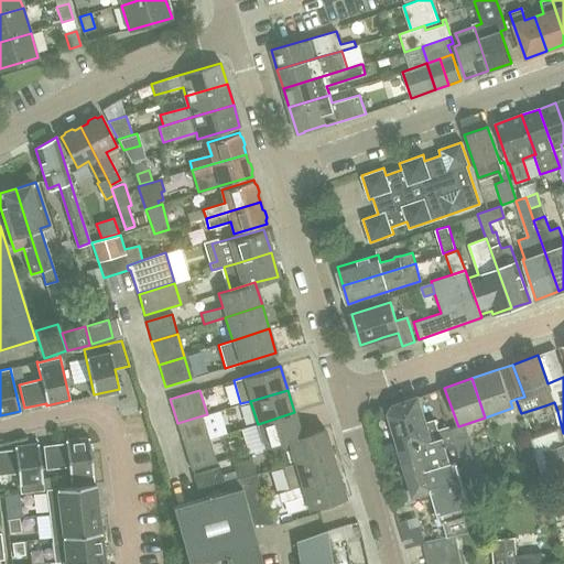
[(390,413),(401,451),(437,438),(435,431),(438,430),(435,420),(425,422),(418,398),(393,405),(390,413)]
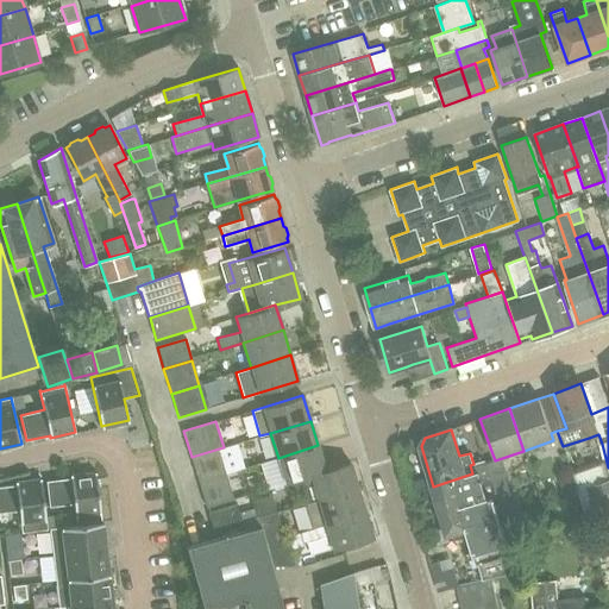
[(325,470),(325,469),(318,445),(278,458),(286,483),(292,482),(311,476),(311,475),(325,470)]
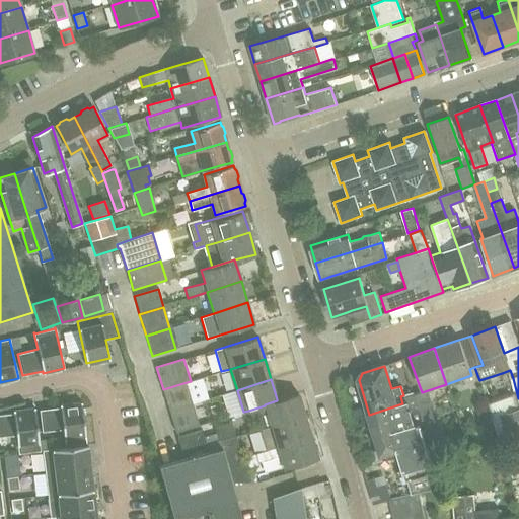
[(193,403),(187,382),(163,389),(169,411),(193,403)]
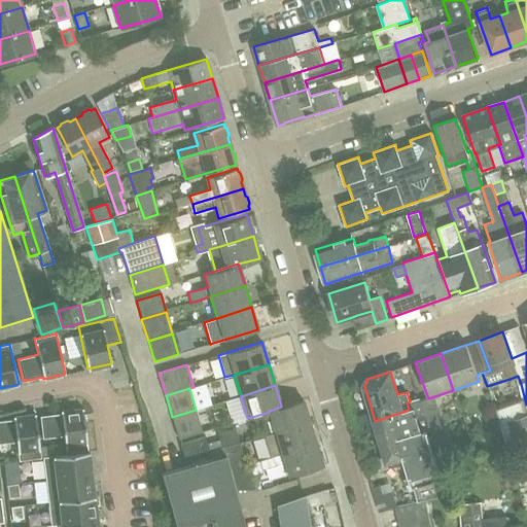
[(444,494),(440,480),(425,432),(426,430),(428,431),(424,416),(423,415),(424,415),(419,398),(410,401),(407,402),(409,410),(375,421),(387,462),(405,457),(418,502),(444,494)]
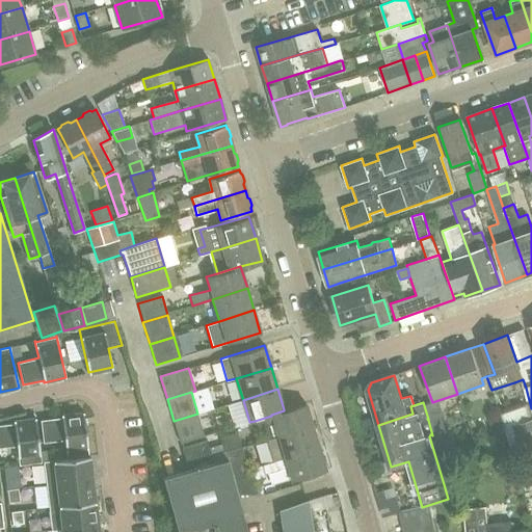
[(306,403),(284,409),(284,410),(271,415),(271,416),(255,421),(257,428),(274,424),(277,435),(312,425),(306,403)]
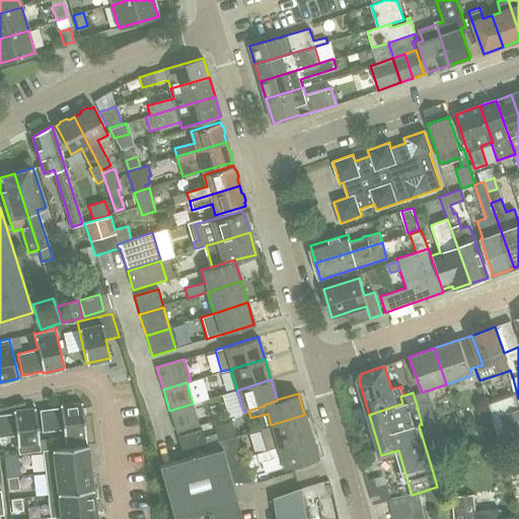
[(63,429),(65,447),(87,445),(81,402),(60,404),(60,408),(40,410),(42,432),(63,429)]
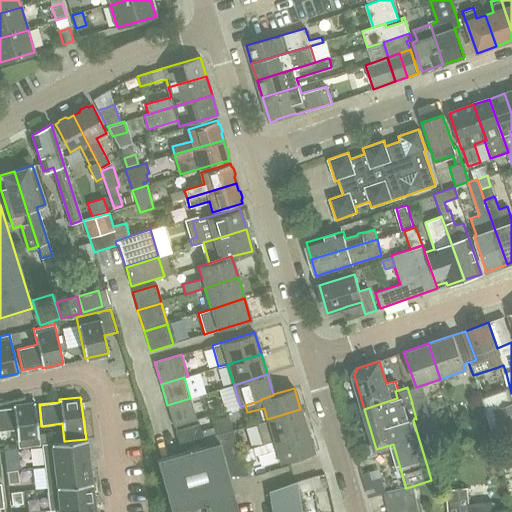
[(196,419),(190,398),(167,405),(173,426),(196,419)]
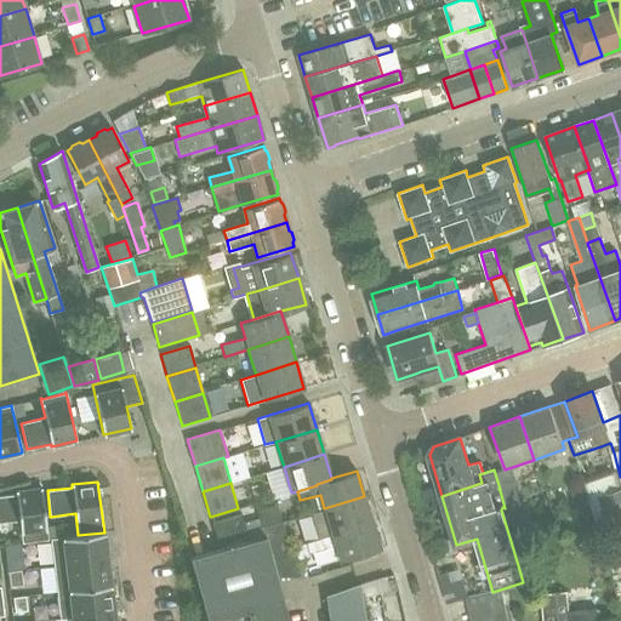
[(514,485),(500,490),(505,508),(512,531),(527,527),(514,485)]
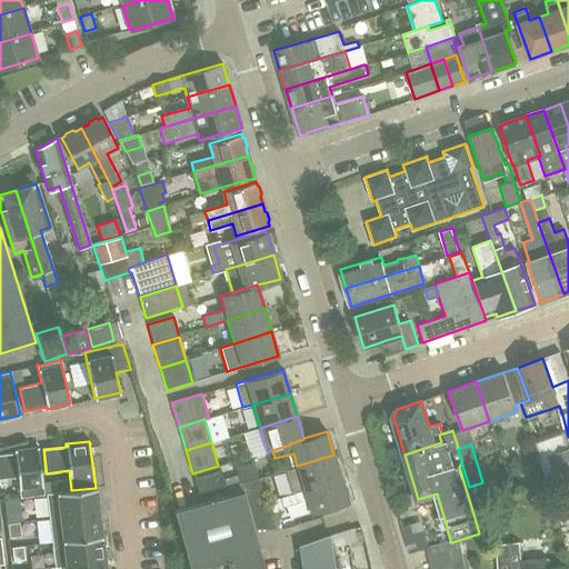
[(15,452),(0,455),(0,478),(18,477),(20,497),(43,495),(38,447),(15,450),(15,452)]
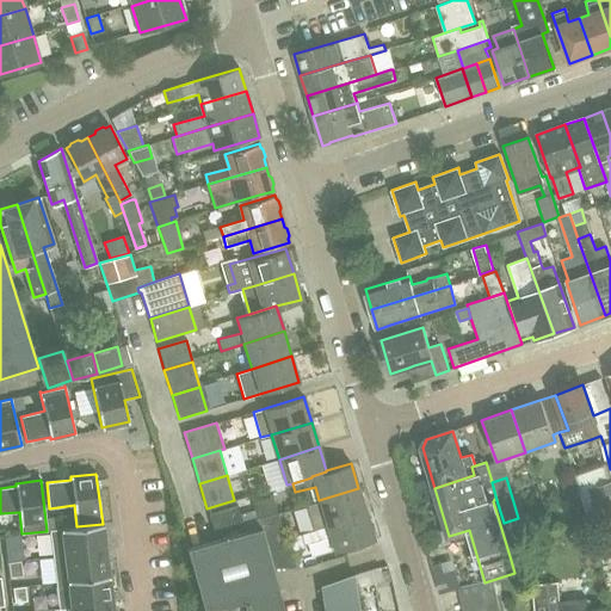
[(579,497),(574,480),(560,483),(565,500),(579,497)]
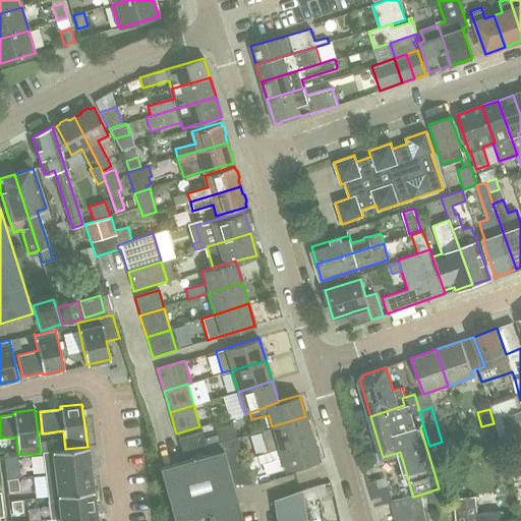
[(520,411),(520,410),(507,413),(516,445),(520,443),(520,411)]
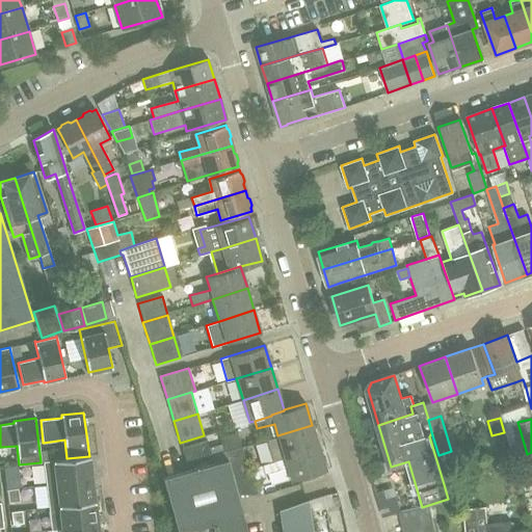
[(517,422),(505,426),(508,439),(513,458),(527,454),(517,422)]
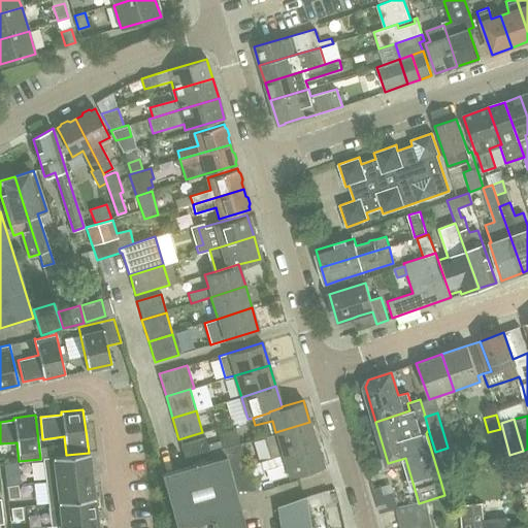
[(309,422),(275,432),(264,436),(270,457),(282,454),(316,443),(309,422)]
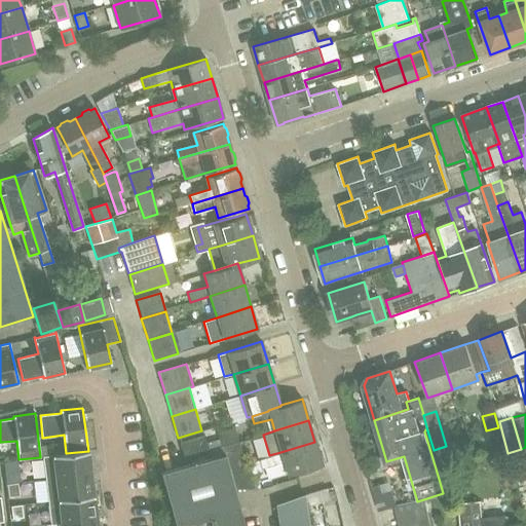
[(184,458),(209,451),(204,436),(179,443),(184,458)]
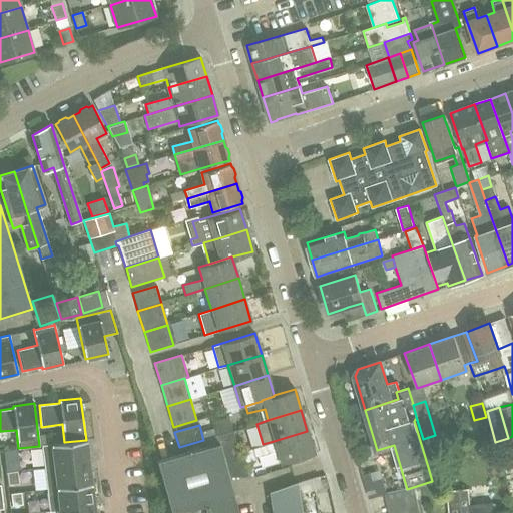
[(220,441),(224,457),(236,454),(238,453),(232,431),(218,435),(220,441)]
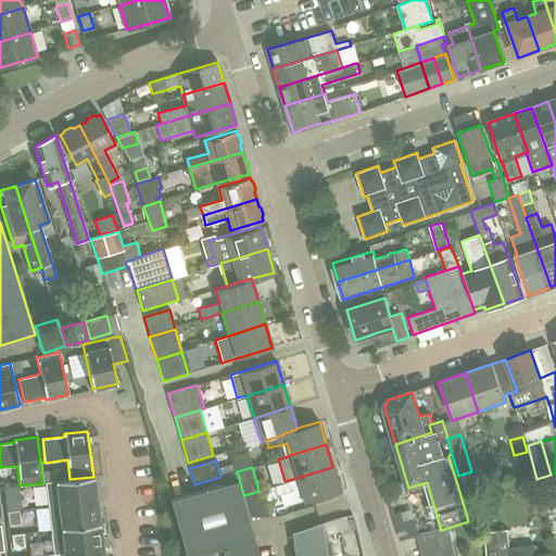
[(332,467),(297,478),(285,481),(273,485),(276,495),(300,489),(304,502),(340,491),(332,467)]
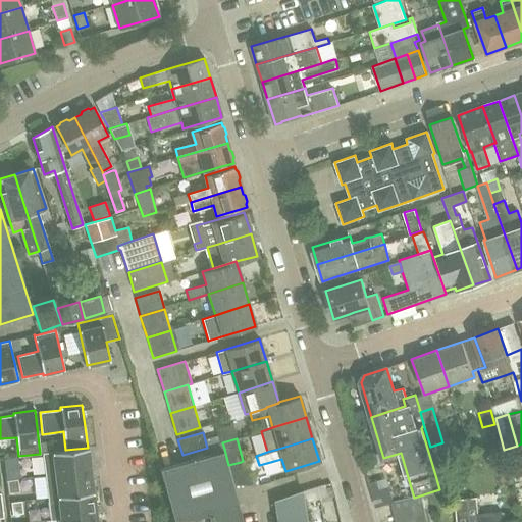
[(42,453),(45,475),(91,470),(88,448),(65,450),(42,453)]
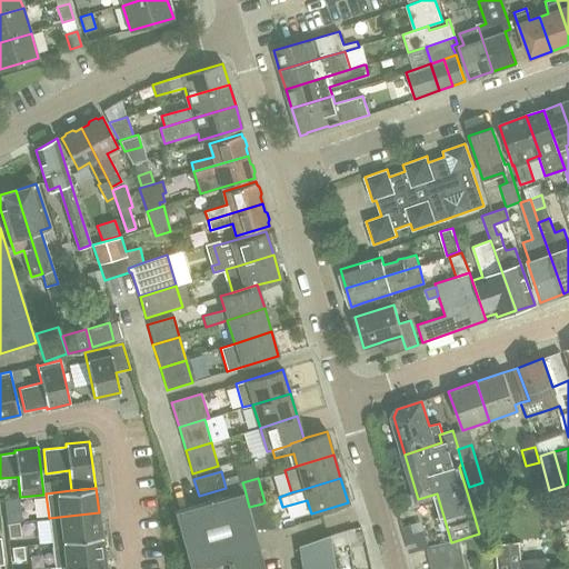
[(265,568),(253,528),(248,507),(243,491),(173,510),(190,568),(227,561),(228,568),(265,568)]
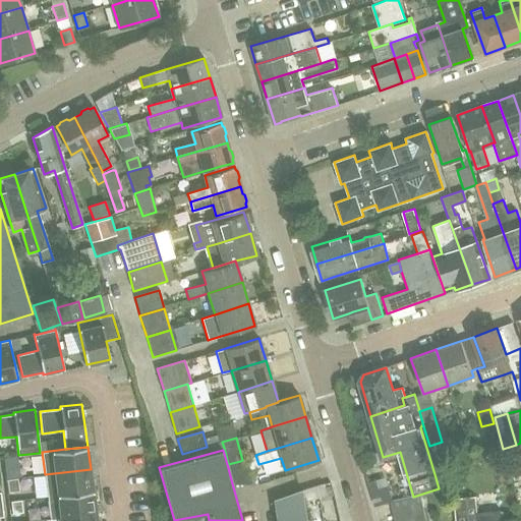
[(228,464),(227,464),(232,483),(252,483),(247,459),(242,460),(240,461),(228,464)]
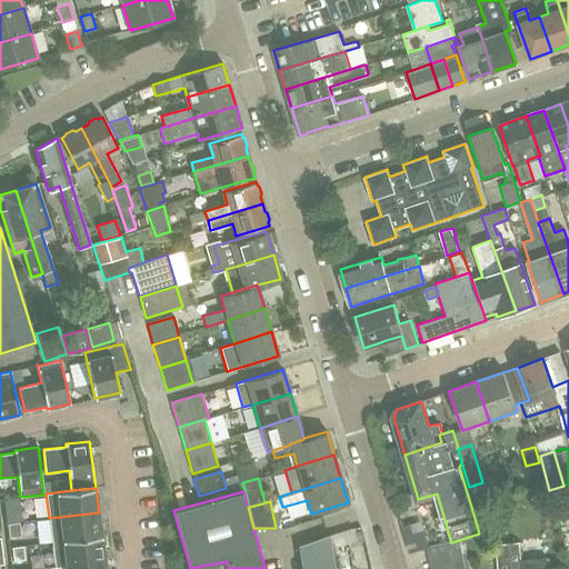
[(102,536),(99,512),(49,518),(52,541),(102,536)]
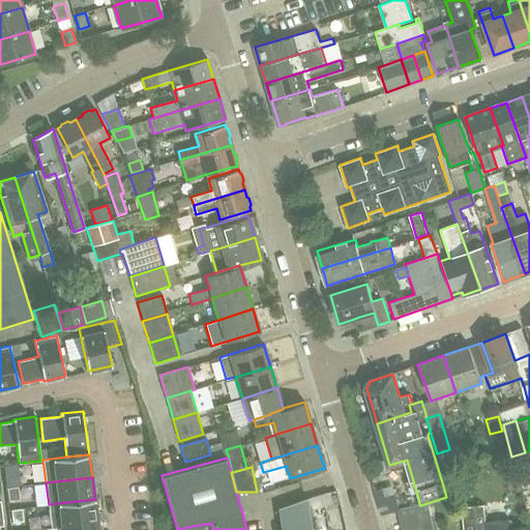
[(18,487),(6,488),(8,500),(20,499),(18,487)]
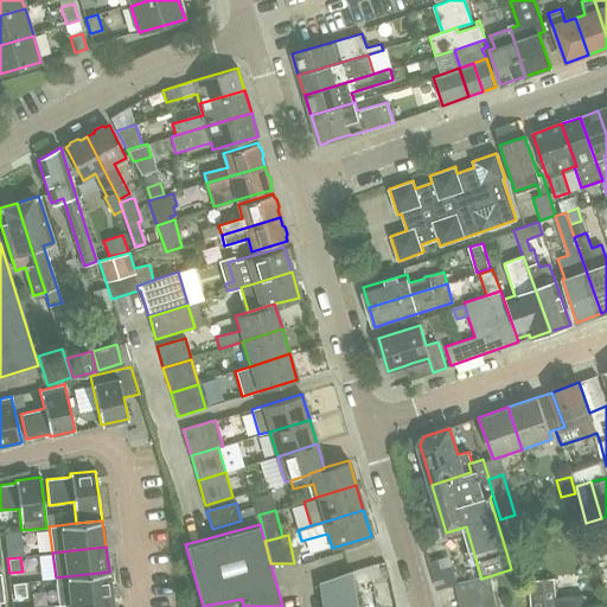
[(381,577),(388,575),(384,564),(377,567),(381,577)]
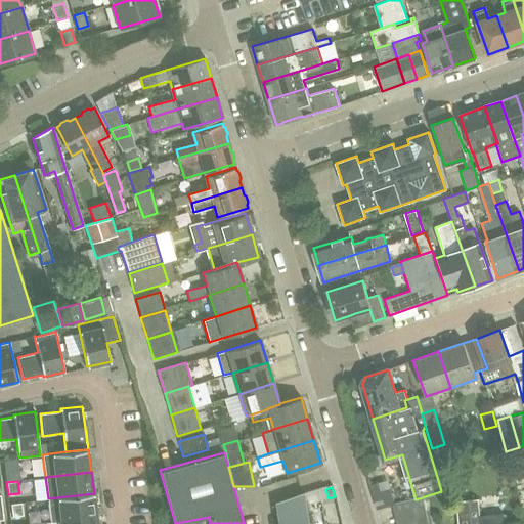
[(48,498),(50,521),(96,516),(94,493),(48,498)]
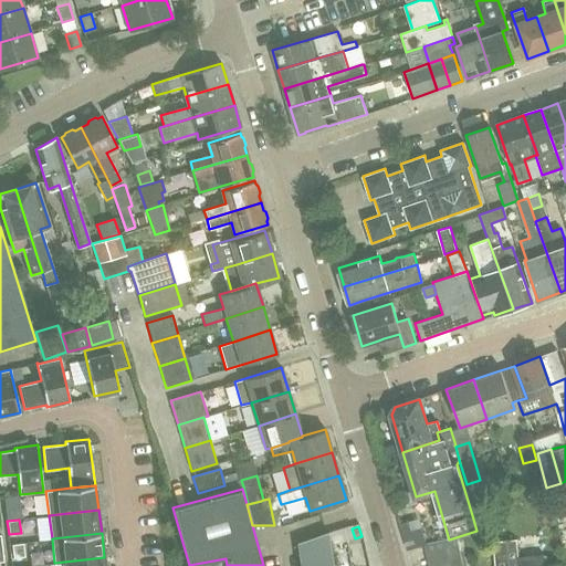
[(425,546),(428,559),(459,553),(457,540),(425,546)]
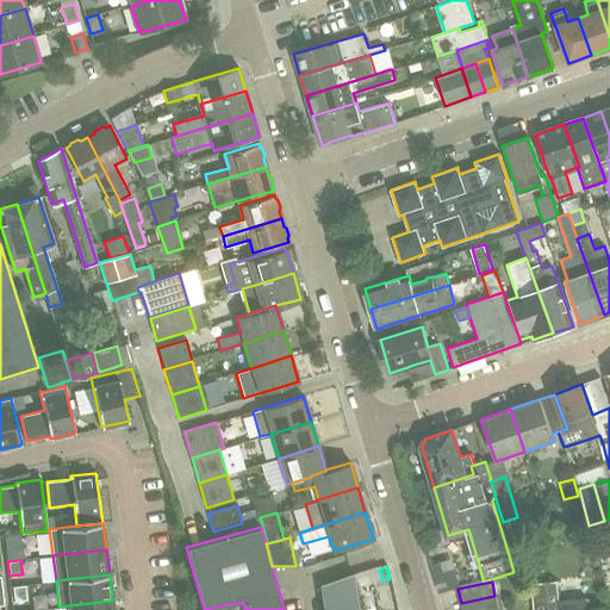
[(587,609),(586,599),(558,602),(556,583),(529,585),(531,609),(587,609)]
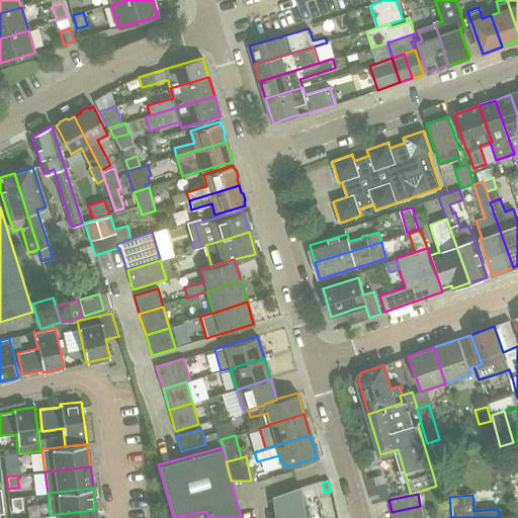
[(22,498),(9,500),(11,512),(24,511),(22,498)]
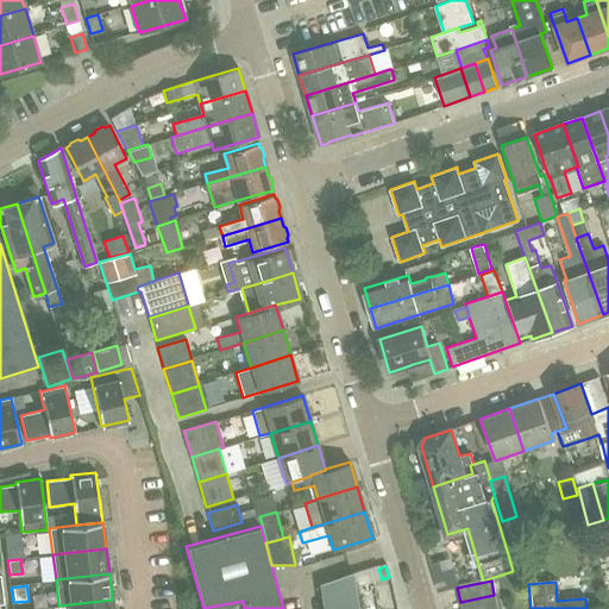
[(496,608),(494,595),(460,602),(462,608),(496,608)]
